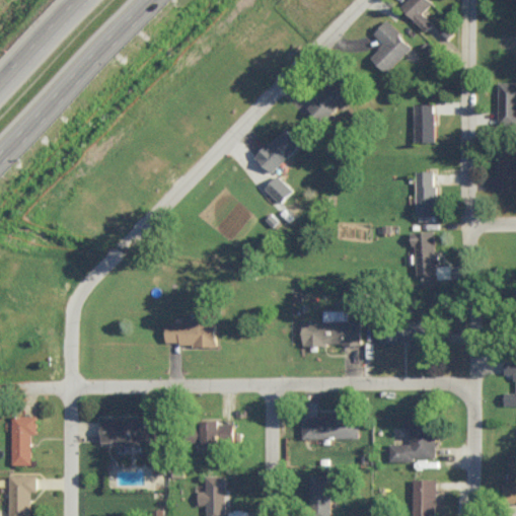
[(420,13),(430,4),(426,0),(404,0),(398,6),(423,31),(431,25),(420,13)]
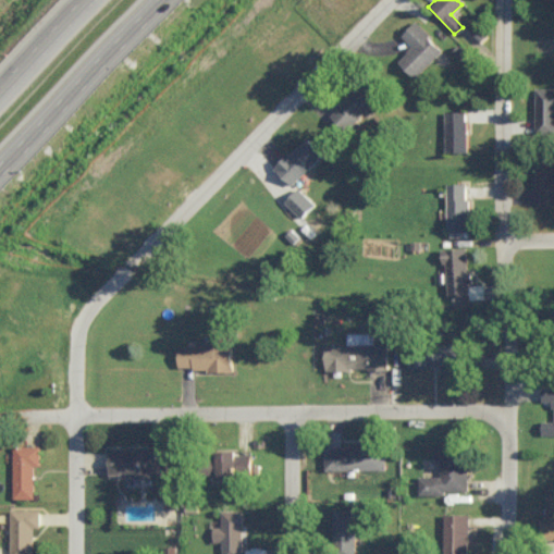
[(441,49),(411,23),(399,37),(409,47),(396,62),(414,78),(441,49)]
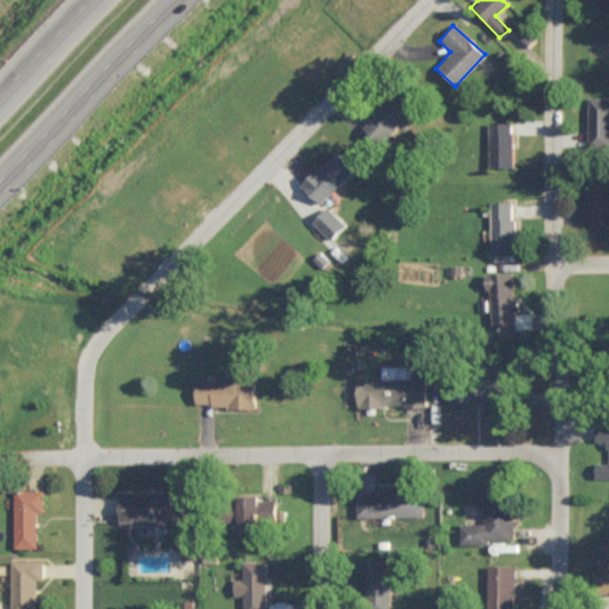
[(363,128),(381,145),(415,107),(396,90),(363,128)]
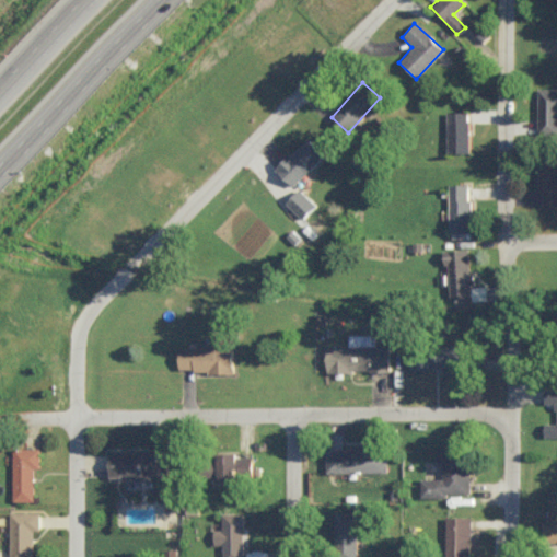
[(556,89),(536,90),(537,136),(556,135),(556,89)]
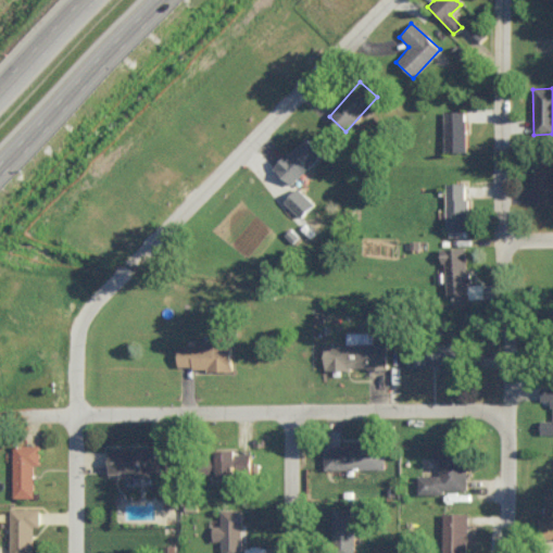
[(441,113),(442,153),(464,152),(463,112),(441,113)]
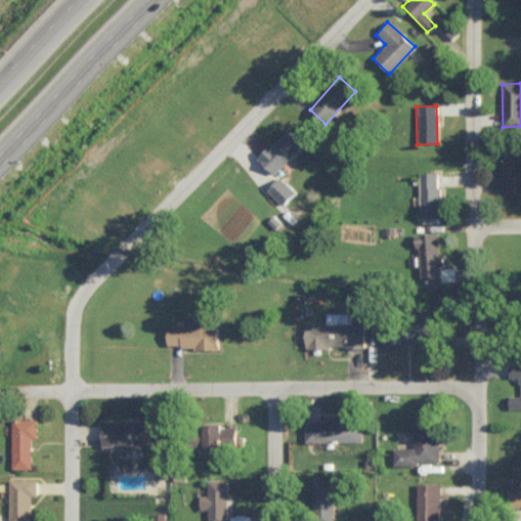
[(302,144),(286,129),(257,160),(272,175),(302,144)]
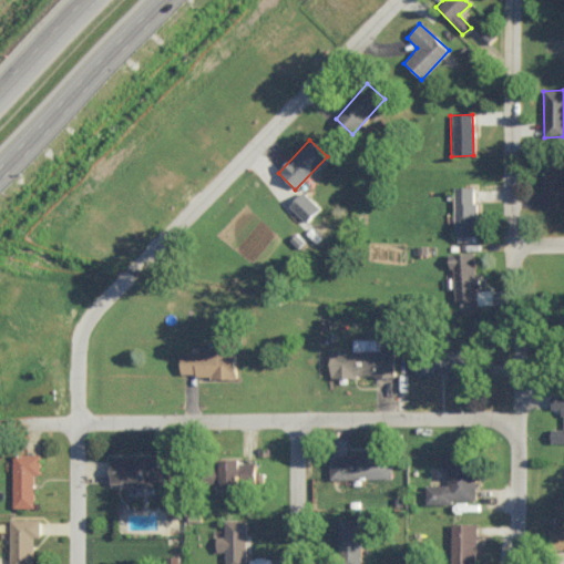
[(547,209),(563,208),(563,163),(544,163),(543,195),(547,195),(547,209)]
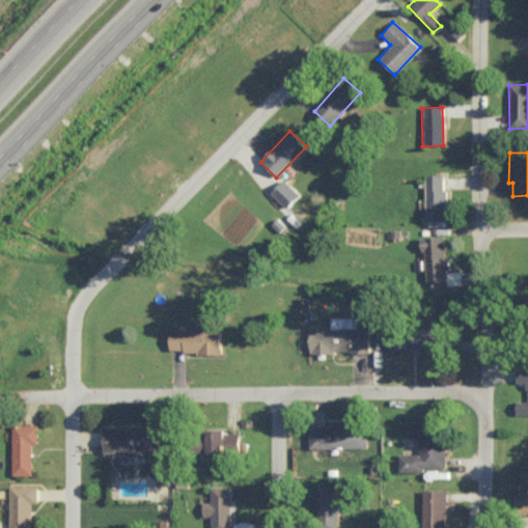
[(424,175),(425,221),(445,220),(444,175),(424,175)]
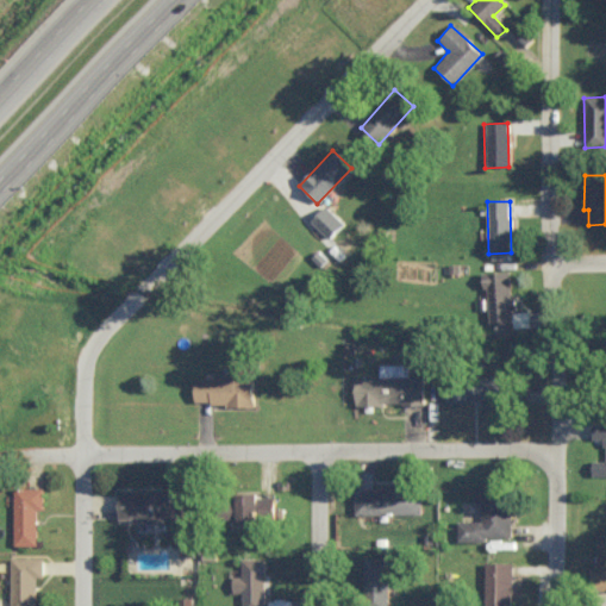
[(308,223),(328,241),(342,225),(323,207),(308,223)]
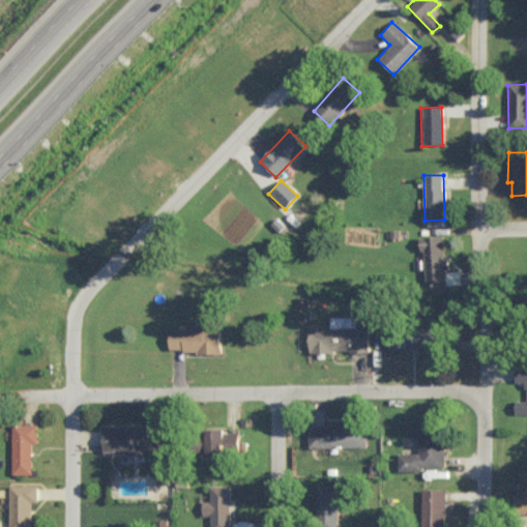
[(459,271),(448,272),(447,258),(443,258),(442,236),(421,237),(422,284),(437,283),(438,288),(459,287),(459,271)]
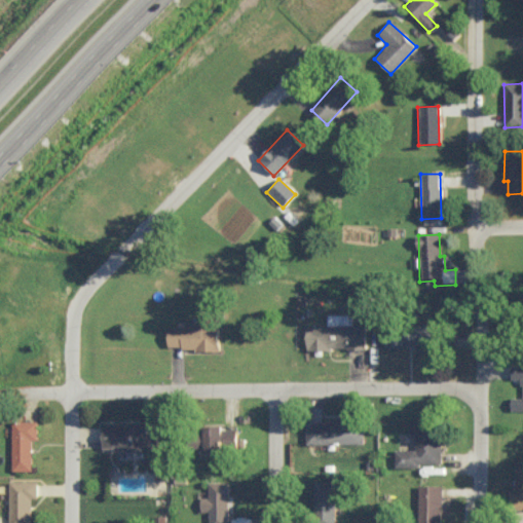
[(305,327),(306,351),(365,350),(364,326),(350,327),(350,315),(326,315),(326,327),(305,327)]
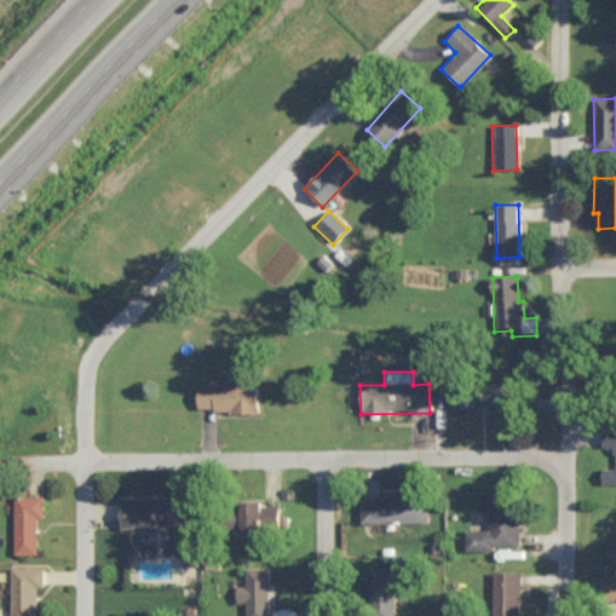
[(454,410),(517,410),(517,385),(453,385),(454,410)]
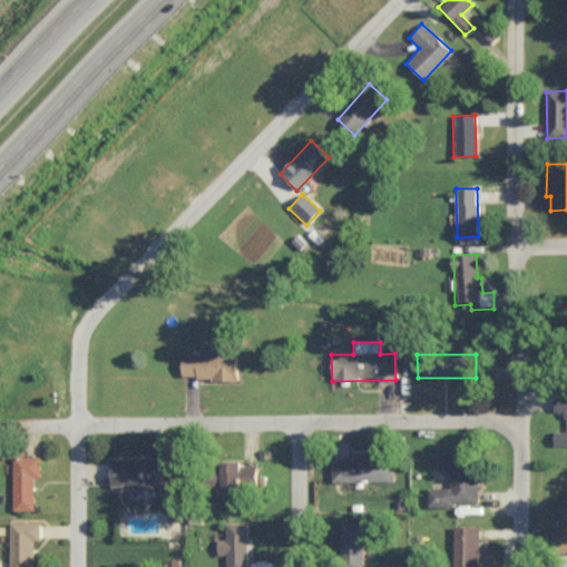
[(181,380),(236,379),(235,355),(181,357),(181,380)]
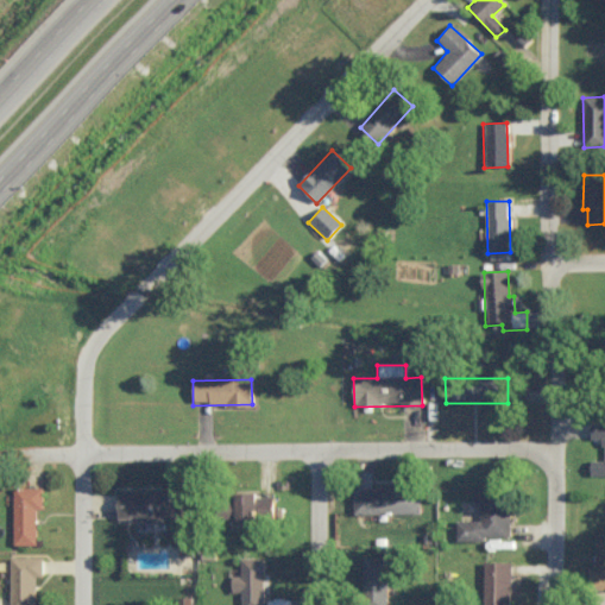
[(604,476),(604,416),(591,416),(591,440),(603,440),(603,461),(591,461),(591,476),(604,476)]
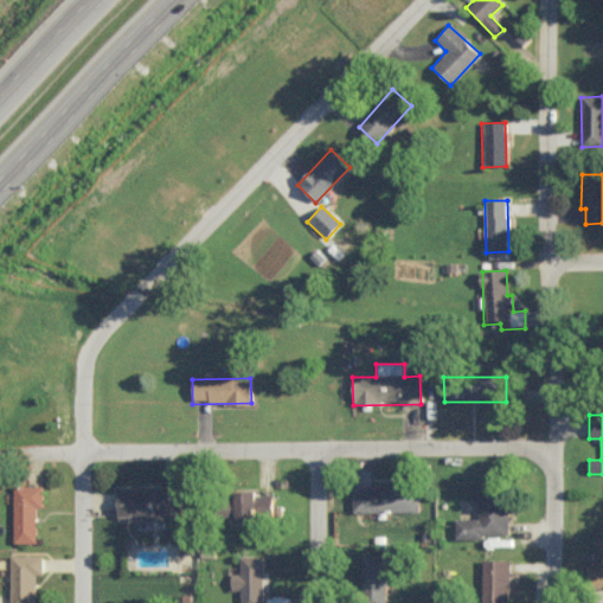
[(352,512),(417,513),(417,486),(399,486),(399,481),(386,481),(386,487),(367,487),(369,470),(358,470),(358,483),(352,483),(352,512)]
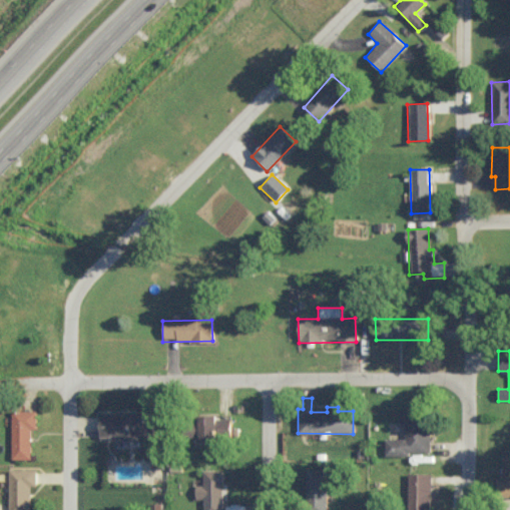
[(10,460),(29,461),(30,430),(34,430),(35,412),(10,412),(10,460)]
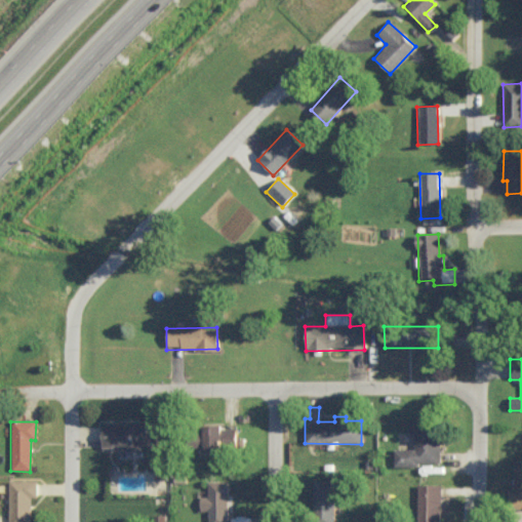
[(439,466),(439,422),(409,422),(409,435),(413,435),(413,449),(394,449),(394,466),(439,466)]
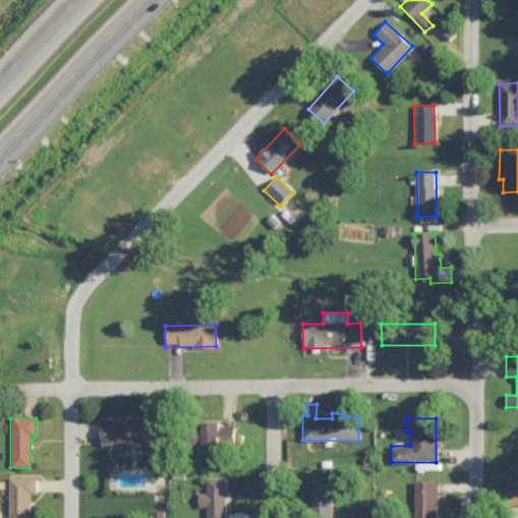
[(99,421),(100,446),(155,445),(155,420),(99,421)]
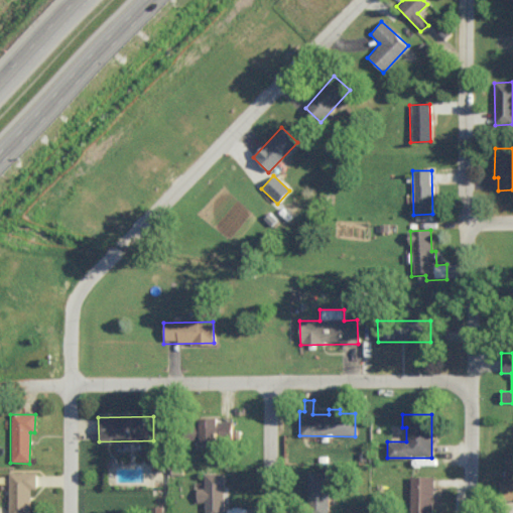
[(202,419),(202,443),(231,444),(231,420),(202,419)]
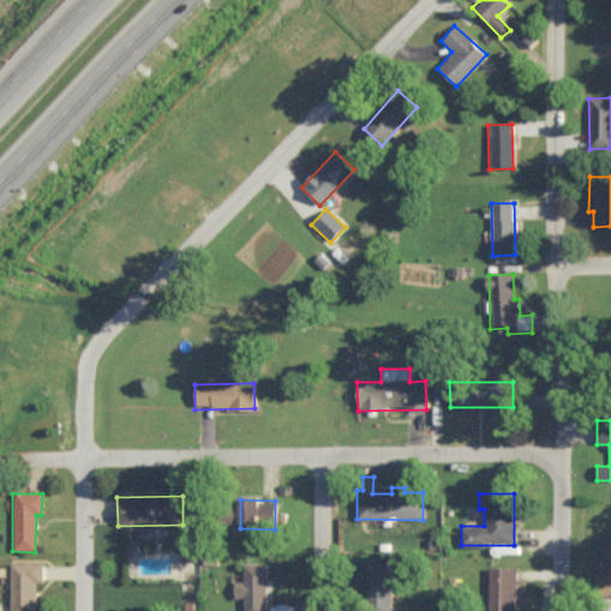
[(610,539),(600,539),(599,574),(594,573),(594,593),(610,593),(610,539)]
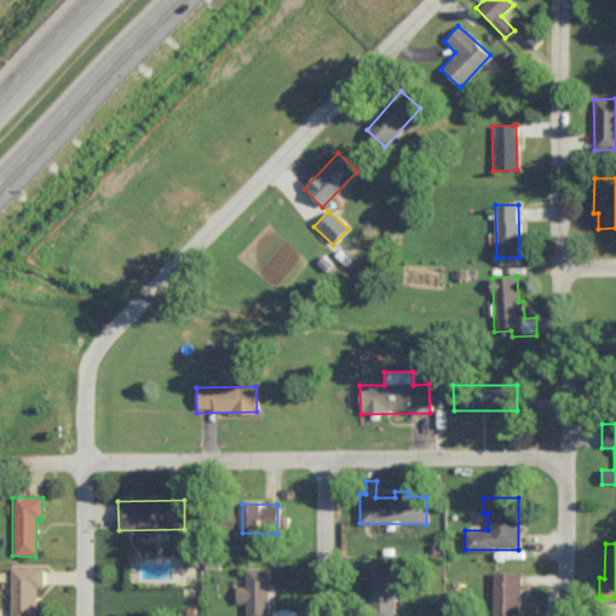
[(243,615),(243,602),(232,602),(231,581),(239,581),(239,566),(268,566),(268,615),(243,615)]
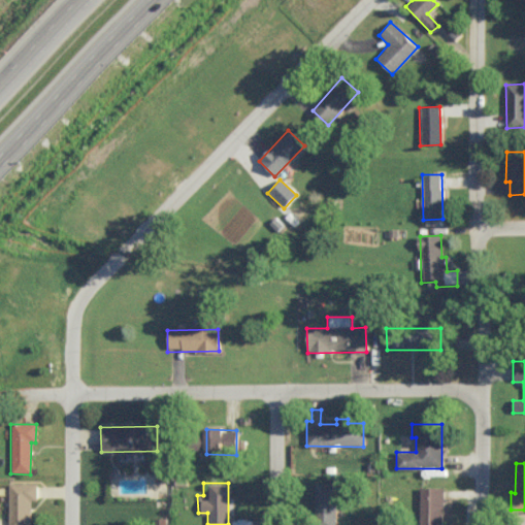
[(29,524),(30,501),(36,501),(36,484),(8,484),(7,524),(29,524)]
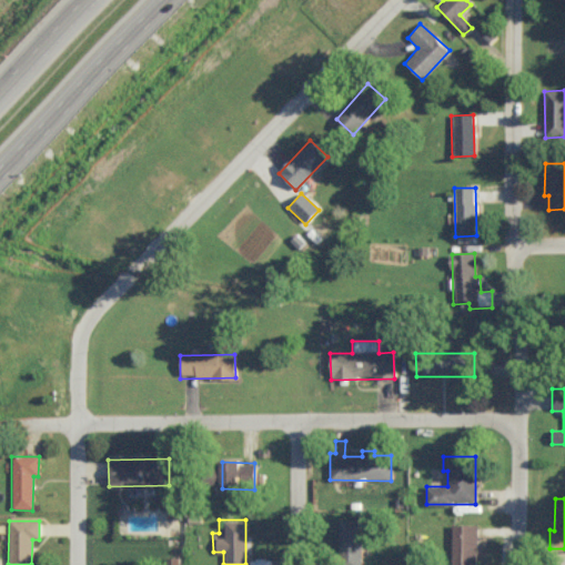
[(360,563),(360,521),(339,521),(339,564),(360,563)]
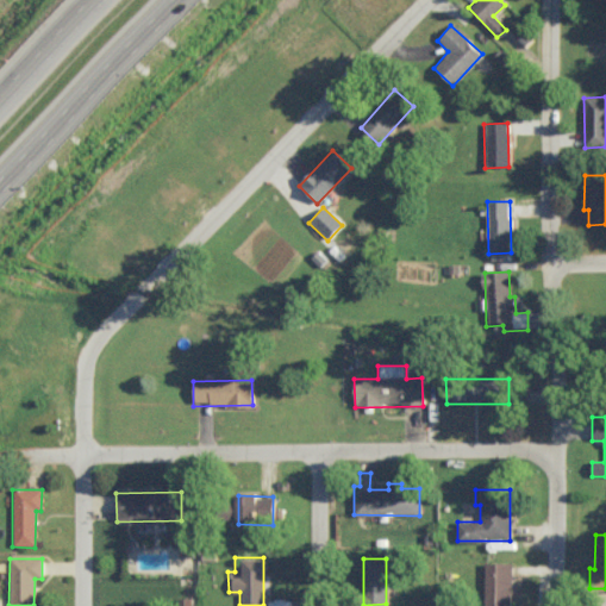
[(510,605),(510,563),(483,563),(485,605),(510,605)]
